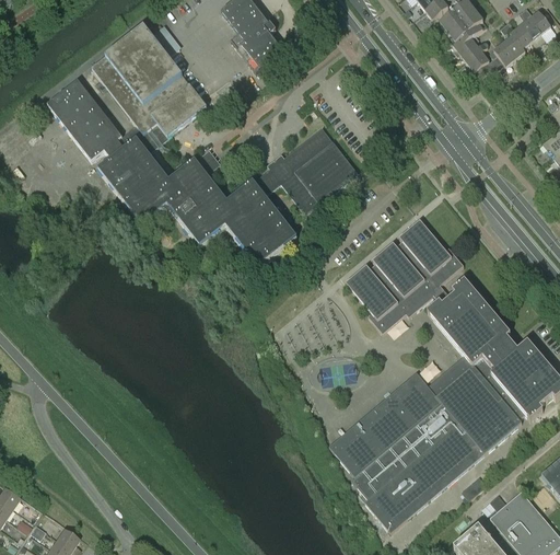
[(236,0),(222,11),(240,34),(231,41),(256,73),(284,53),(270,34),(275,31),(254,3),(251,0),(236,0)]
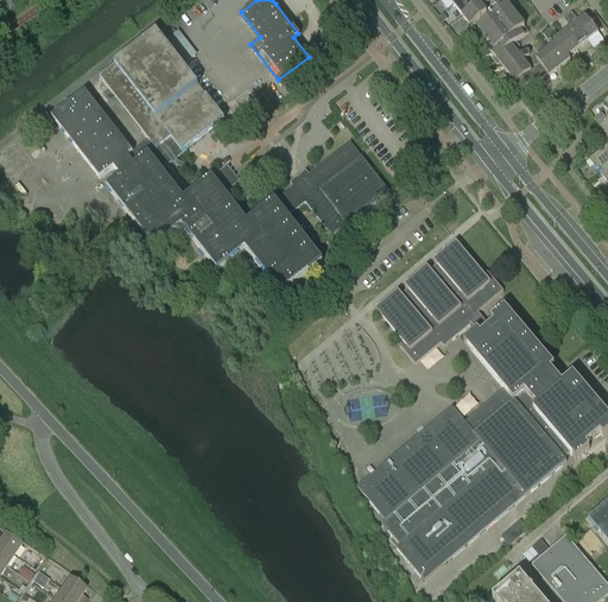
[(454,0),(462,11),(475,0),(454,0)]
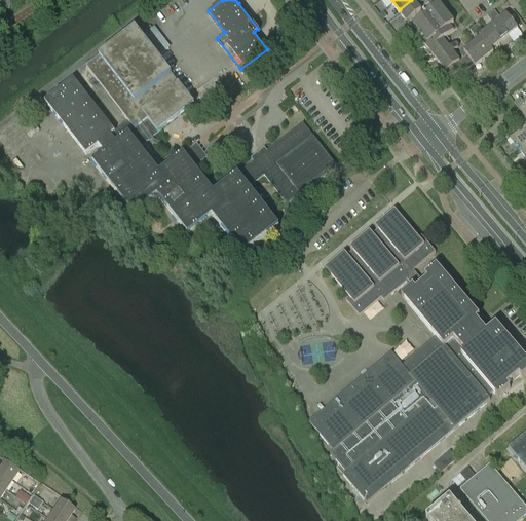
[(411,0),(400,9),(407,17),(421,6),(416,0),(411,0)]
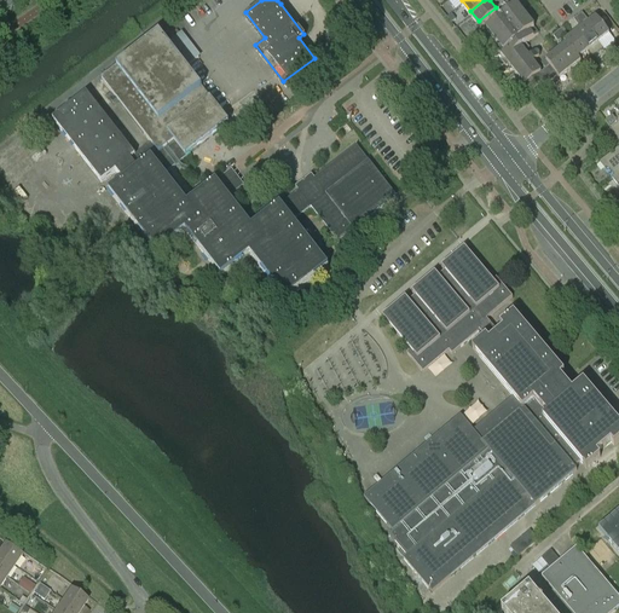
[(501,13),(485,25),(531,86),(544,76),(542,73),(538,69),(542,67),(528,51),(521,41),(536,32),(539,29),(537,25),(518,0),(501,13)]
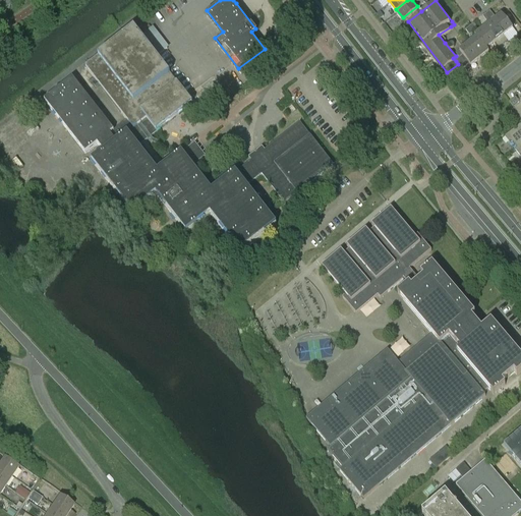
[(502,10),(493,17),(504,32),(513,25),(502,10)]
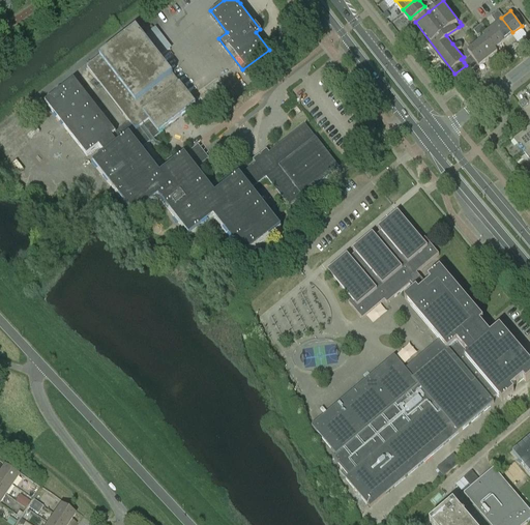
[(501,18),(493,24),(504,39),(512,32),(501,18)]
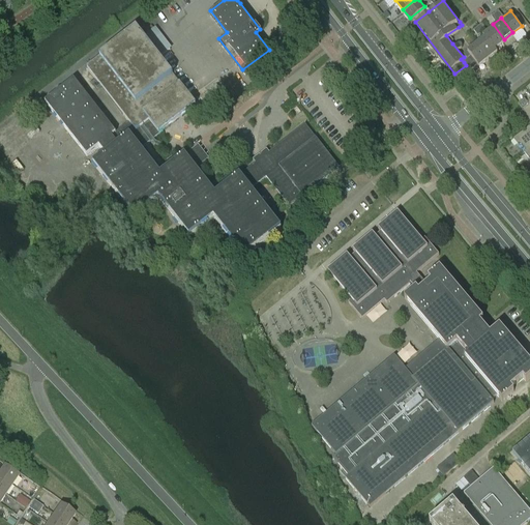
[(483,31),(486,34),(495,47),(496,46),(504,39),(493,24),(483,31)]
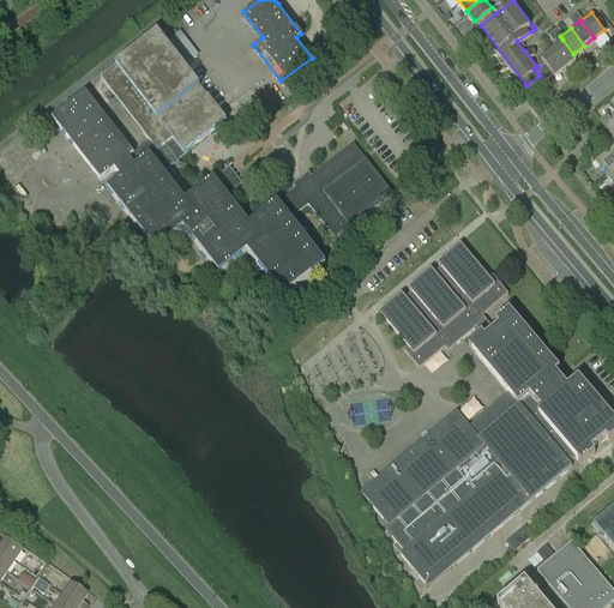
[(227,192),(235,186),(241,180),(235,172),(229,164),(186,199),(163,169),(228,119),(158,30),(101,74),(150,137),(134,150),(86,88),(53,114),(71,137),(74,142),(101,175),(115,164),(122,174),(108,186),(155,247),(184,224),(220,271),(247,248),(283,294),(325,260),(290,215),(308,200),(335,235),(392,190),(354,140),(312,173),(308,169),(293,181),(296,185),(250,222),(227,192)]
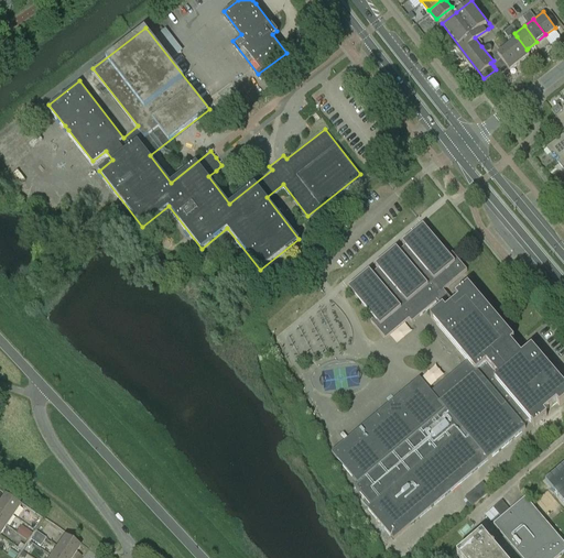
[(530,52),(528,48),(527,50),(517,36),(507,43),(519,59),(530,52)]
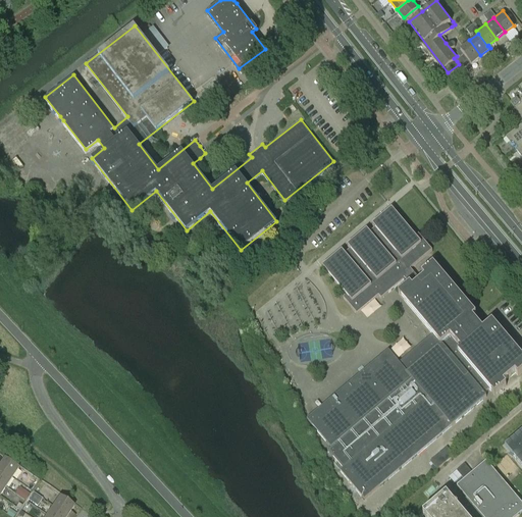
[(465,44),(461,47),(464,51),(463,51),(468,57),(470,60),(471,62),(480,55),(469,40),(465,44)]
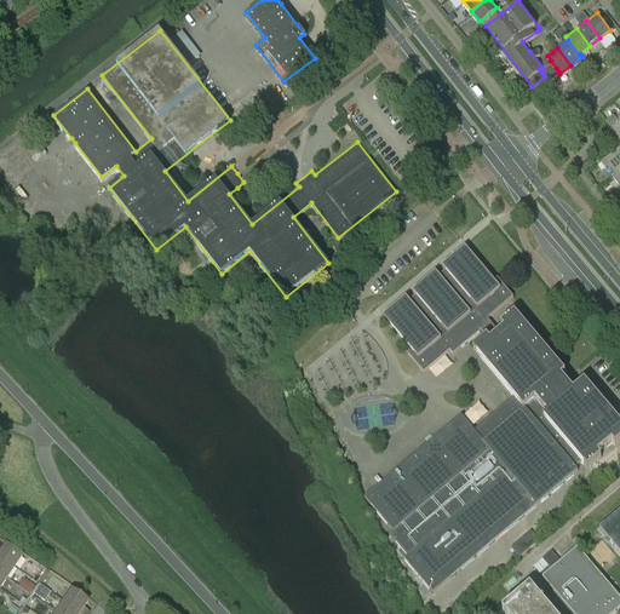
[(613,173),(619,167),(619,144),(619,143),(601,158),(607,166),(609,164),(614,171),(612,172),(613,173)]
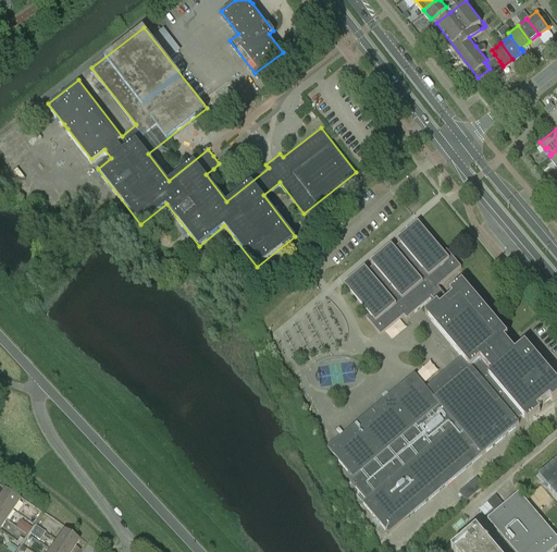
[(327,443),(332,450),(353,474),(349,476),(366,495),(362,499),(388,529),(519,419),(516,416),(522,411),(528,417),(540,407),(537,404),(549,393),(553,396),(556,392),(556,376),(525,339),(515,347),(512,344),(516,342),(516,341),(510,334),(507,338),(505,334),(508,331),(462,278),(449,289),(453,292),(448,295),(437,282),(461,262),(446,245),(443,248),(418,218),(397,236),(400,240),(394,244),(392,241),(371,258),(373,261),(368,267),(364,264),(344,281),(369,310),(366,314),(381,331),(404,311),(407,315),(430,295),(435,301),(425,309),(461,353),(425,383),(415,369),(327,443)]
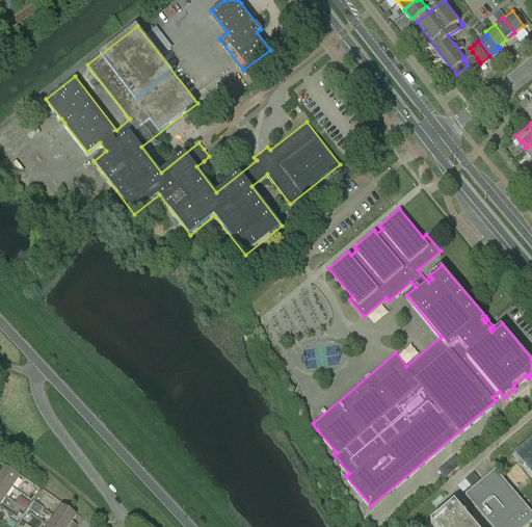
[(531,435),(514,450),(531,470),(531,435)]
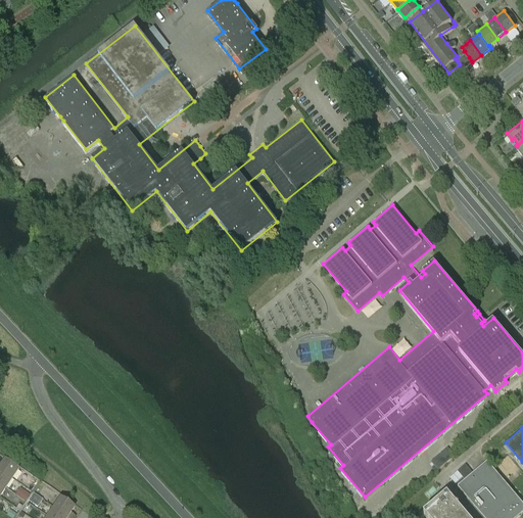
[(456,452),(456,451),(448,443),(440,451),(431,458),(438,466),(456,452)]
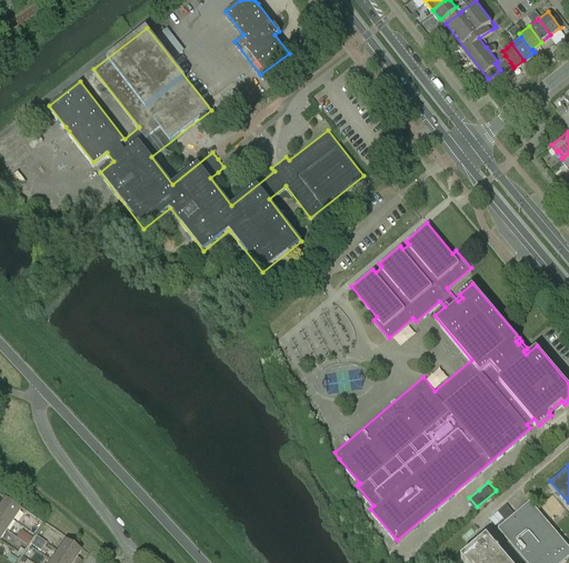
[(0,500),(0,506),(13,515),(20,505),(5,495),(1,501),(0,500)]
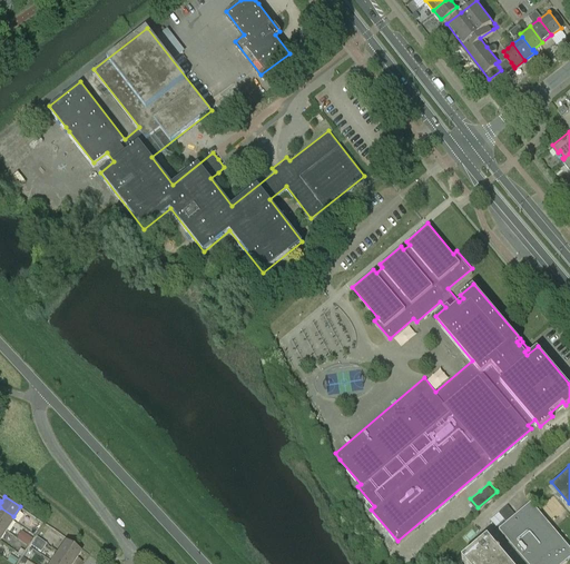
[(557,563),(569,554),(569,544),(531,498),(499,526),(510,538),(499,548),(488,535),(462,557),(468,563),(557,563)]
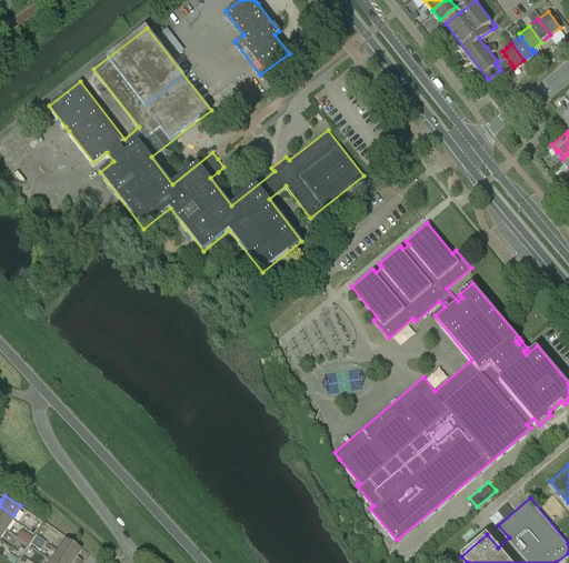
[(506,501),(498,509),(505,518),(513,510),(506,501)]
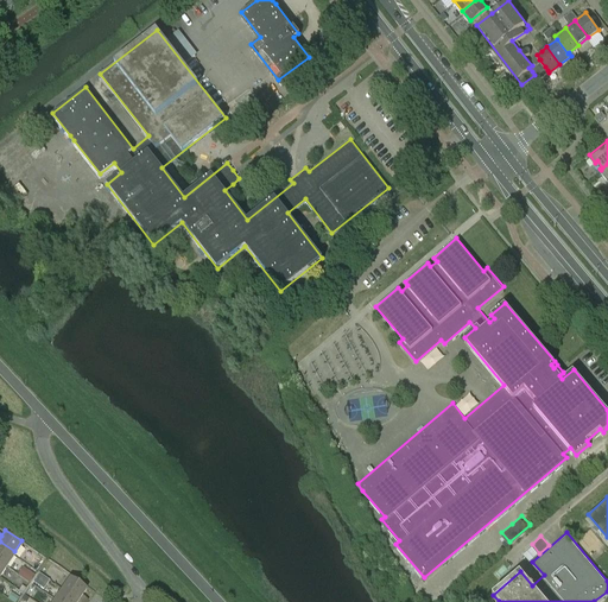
[(14,551),(0,542),(0,557),(7,562),(14,551)]
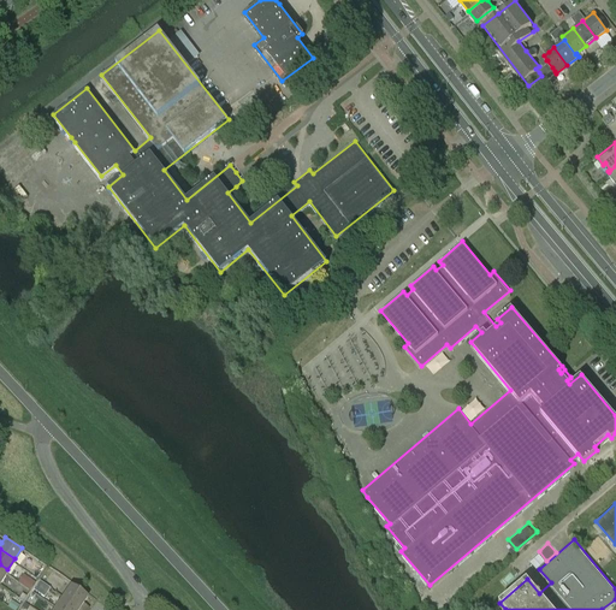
[(29,574),(24,581),(30,585),(34,578),(29,574)]
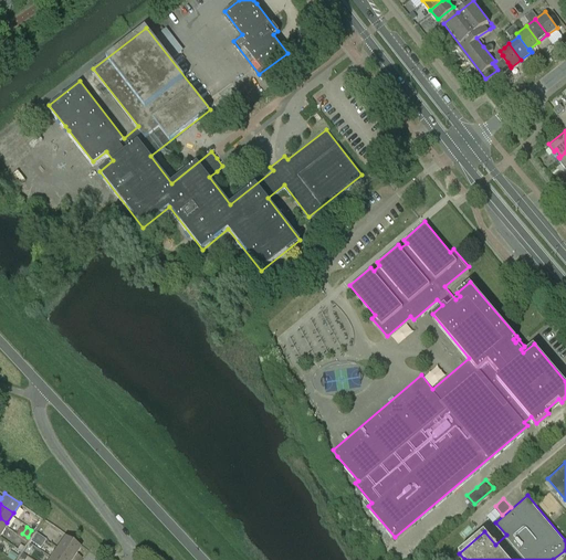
[(37,529),(30,538),(38,542),(43,534),(37,529)]
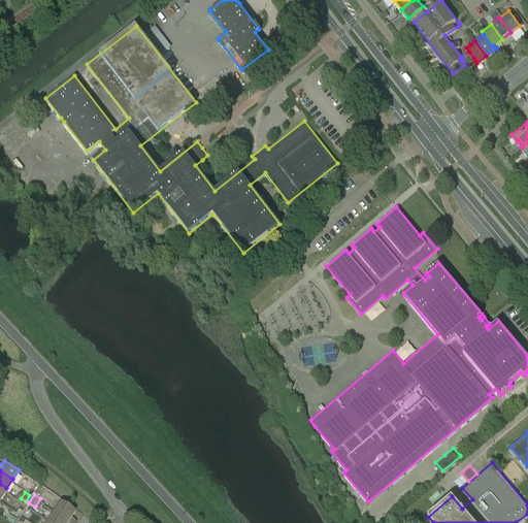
[(61,498),(54,508),(73,521),(76,517),(71,514),(75,509),(61,498)]
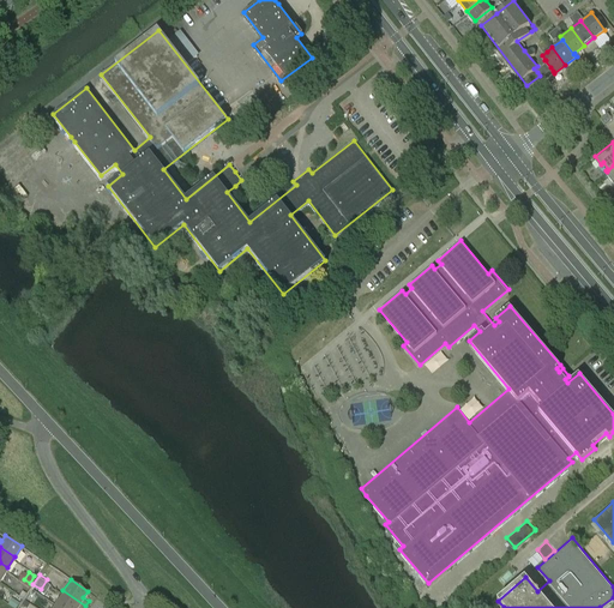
[(84,607),(85,606),(62,590),(55,601),(65,607),(74,607),(76,607),(77,607),(84,607)]
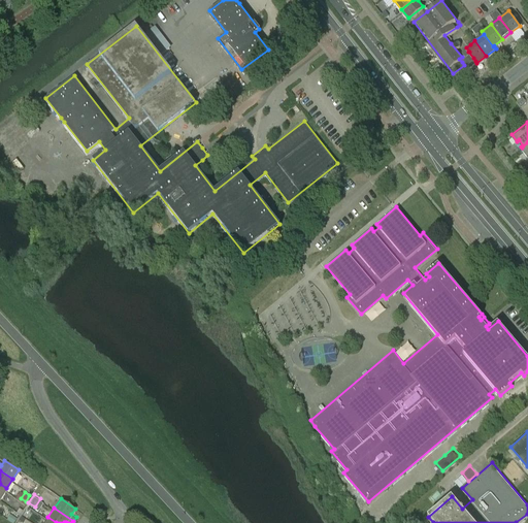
[(17,515),(11,510),(7,515),(12,520),(17,515)]
